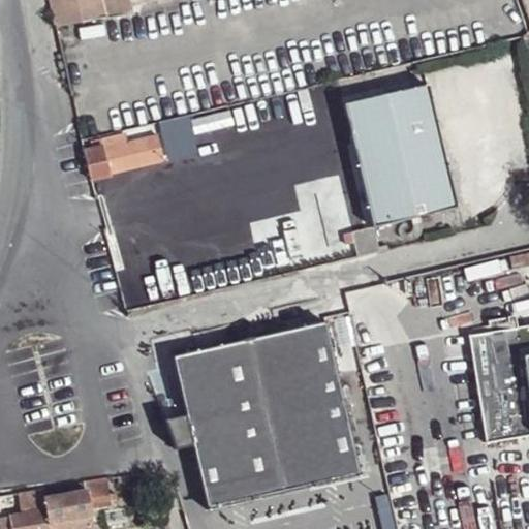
[(50,0),(57,31),(131,14),(128,0),(50,0)]
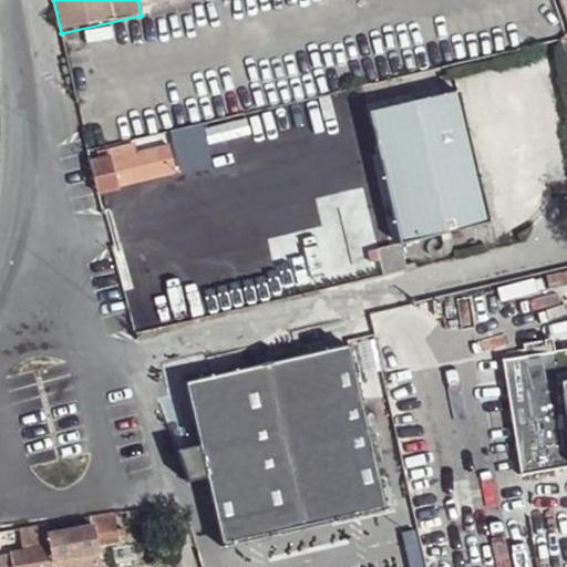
[(368,113),(400,245),(491,224),(459,91),(368,113)]
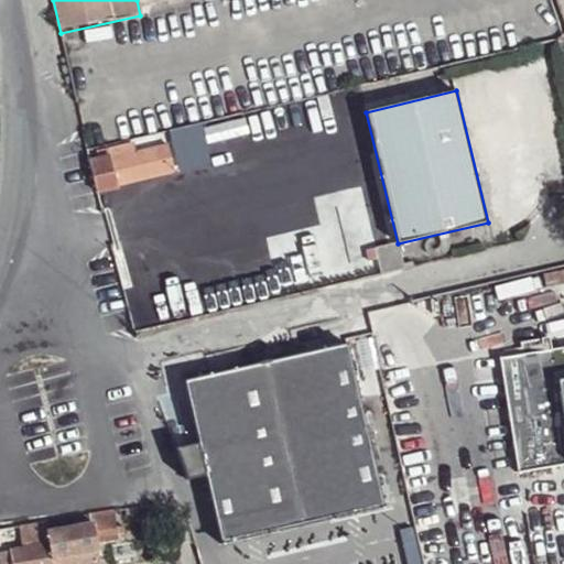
[(187,140),(167,145),(174,170),(194,165),(187,140)]
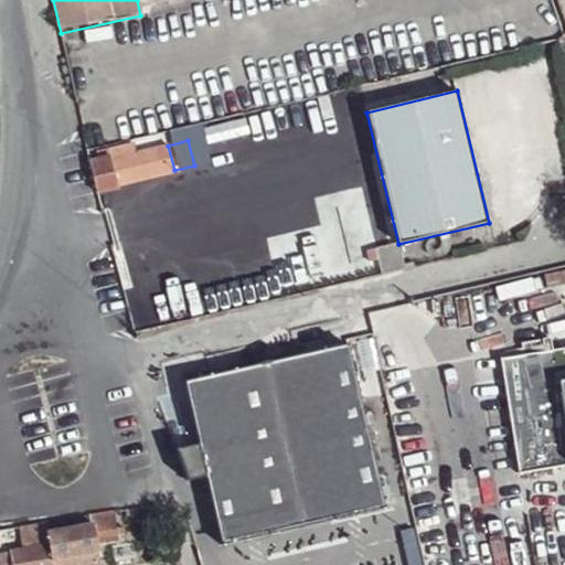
[(88,160),(97,193),(117,189),(117,185),(174,172),(174,170),(168,146),(168,145),(115,158),(113,148),(97,151),(99,158),(88,160)]
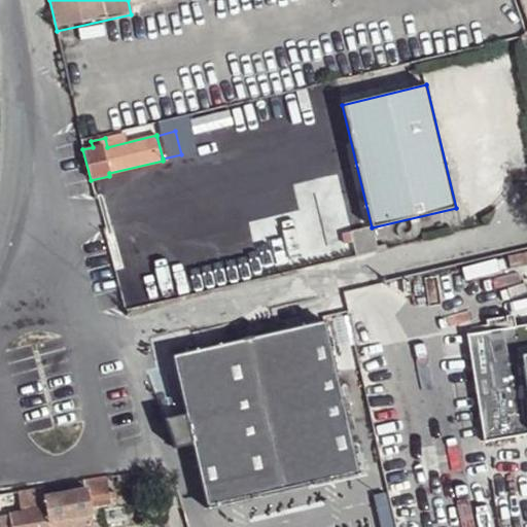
[(341,234),(343,244),(353,242),(351,232),(341,234)]
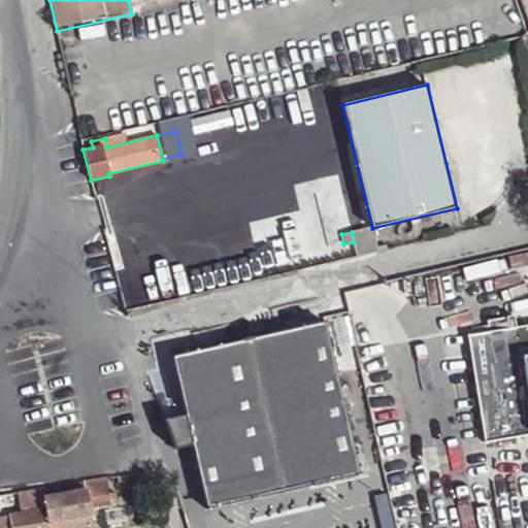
[(173,357),(186,416),(165,421),(175,448),(192,446),(207,507),(359,473),(324,323),(173,357)]
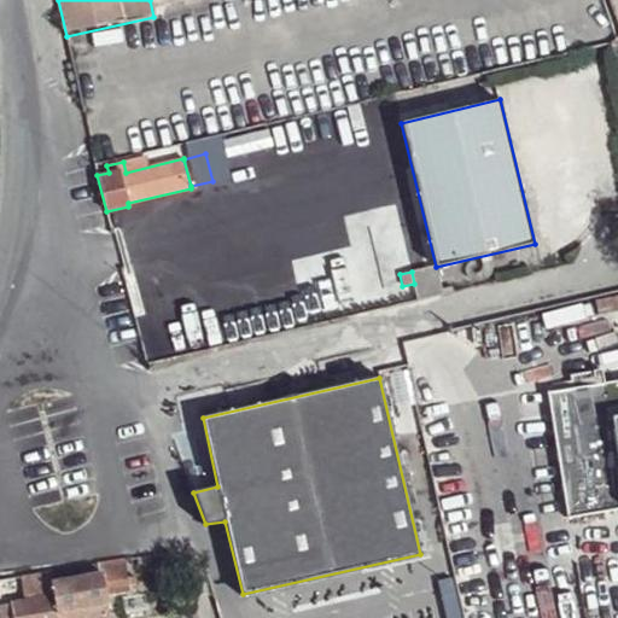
[(617,380),(547,392),(566,518),(617,508),(617,380)]
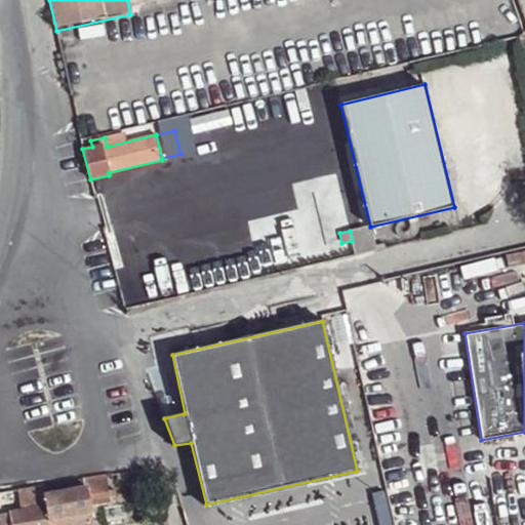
[(40,487),(43,507),(26,509),(9,512),(10,521),(4,522),(3,524),(49,524),(49,522),(91,515),(90,498),(101,497),(110,495),(108,476),(102,478),(40,487)]
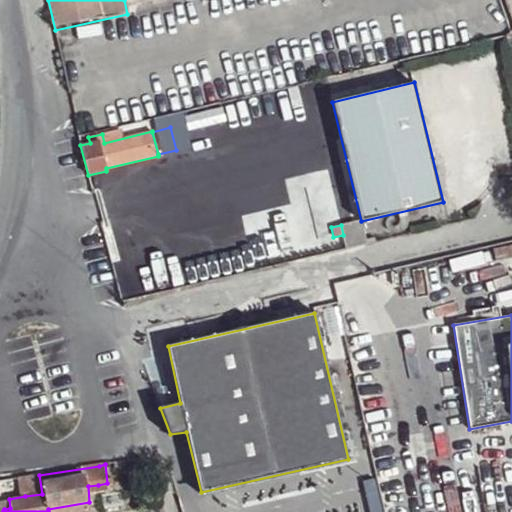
[(30,477),(22,478),(25,496),(42,494),(39,475),(30,477)]
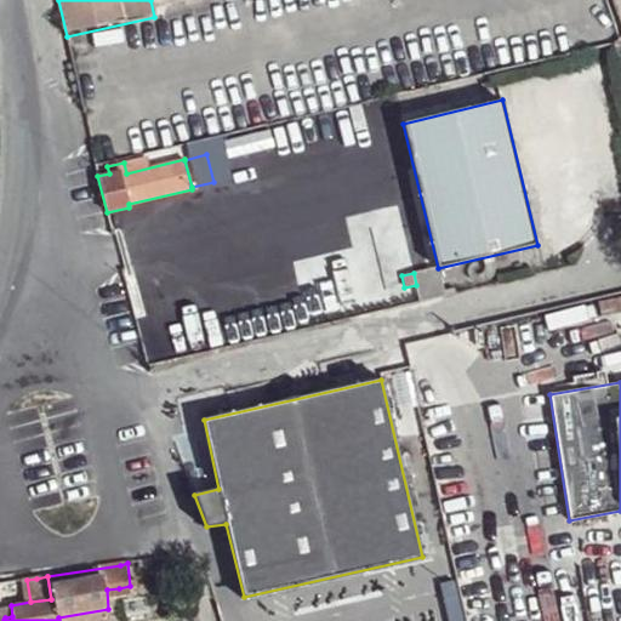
[(119,588),(107,590),(108,609),(121,607),(119,588)]
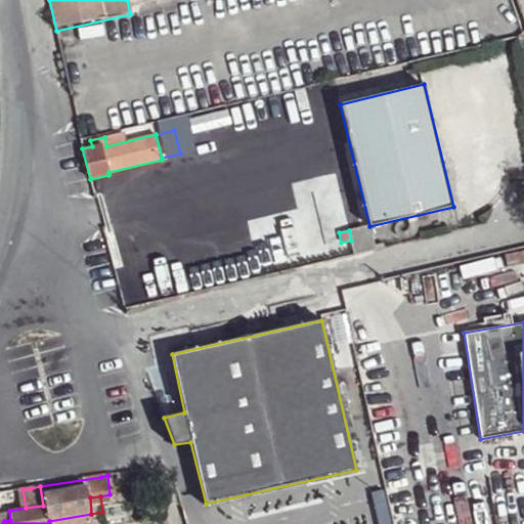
[(92,523),(91,514),(49,521),(49,523),(92,523)]
